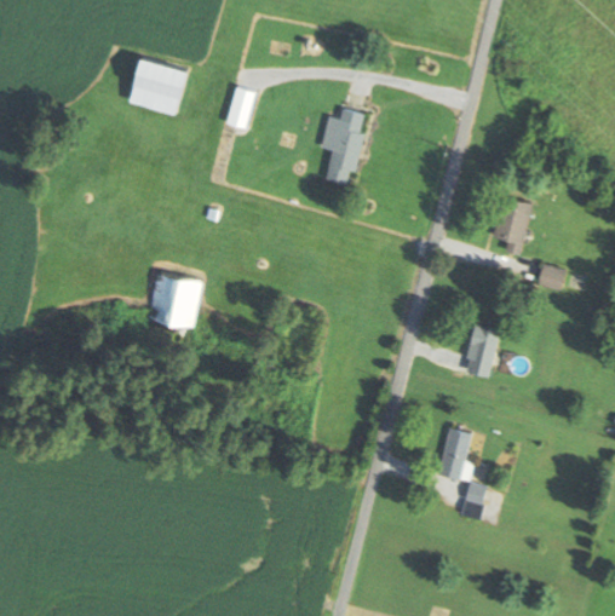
[(193,70),(144,57),(136,87),(184,102),(193,70)]
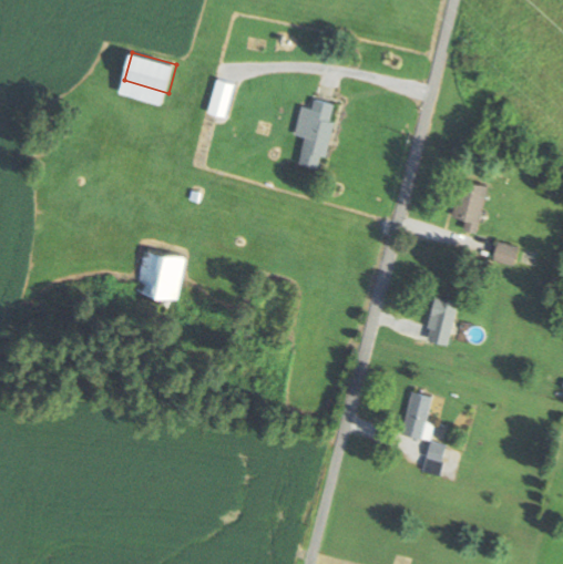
[(235,85),(215,79),(205,114),(225,120),(235,85)]
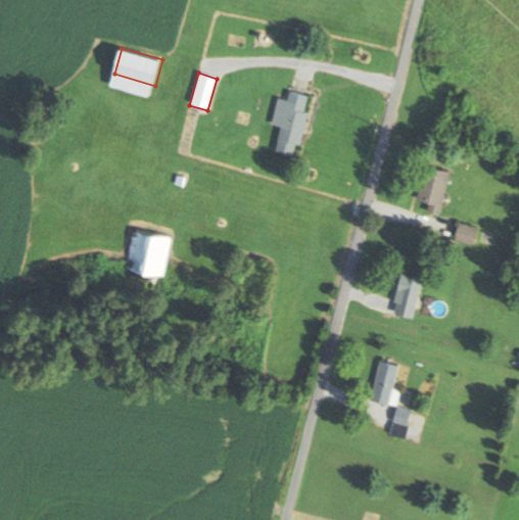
[(275,152),(296,157),(310,97),(288,93),(286,102),(277,99),(271,126),(280,128),(275,152)]
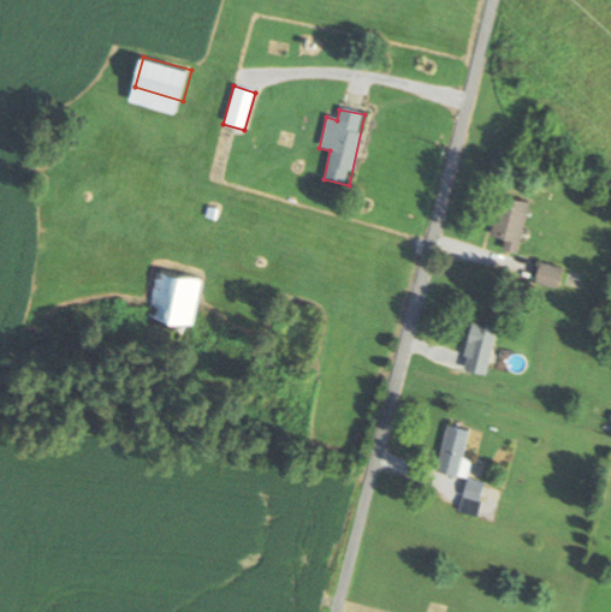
[(491,237),(504,239),(502,251),(518,255),(528,202),(498,196),(491,237)]
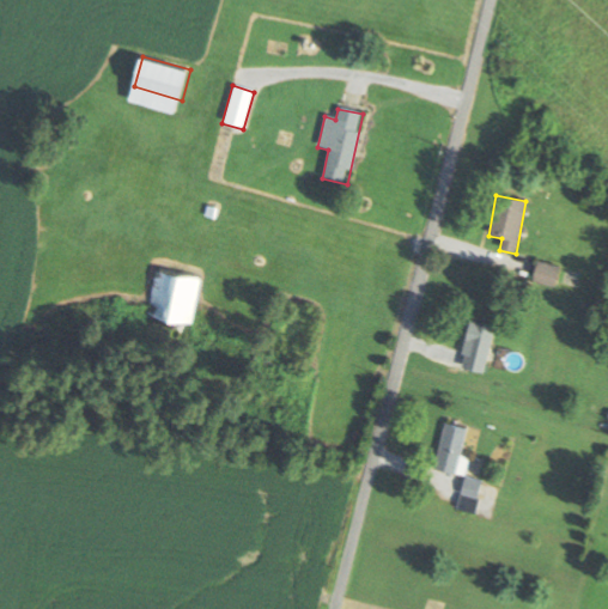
[(189,326),(200,279),(154,268),(144,316),(189,326)]
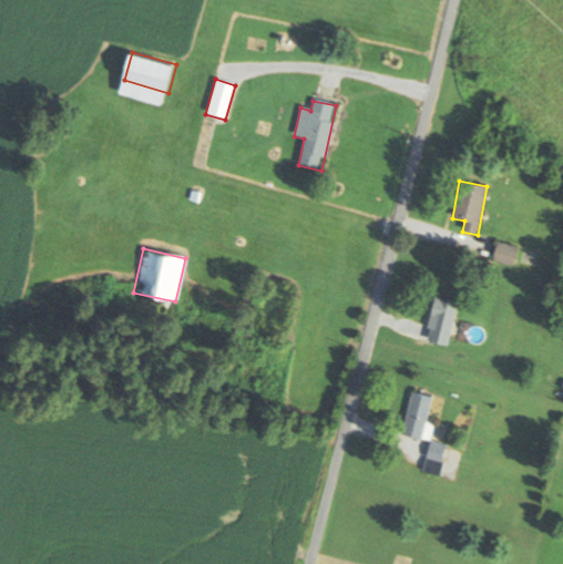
[(458,303),(436,298),(427,341),(449,346),(458,303)]
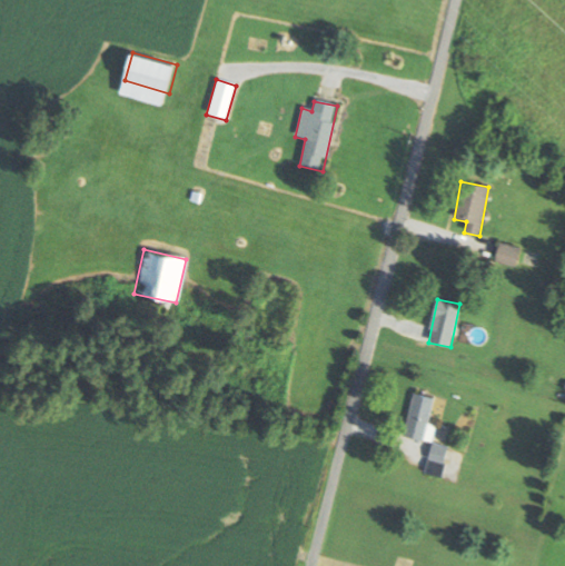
[(403,437),(428,443),(432,426),(428,425),(434,399),(412,395),(403,437)]
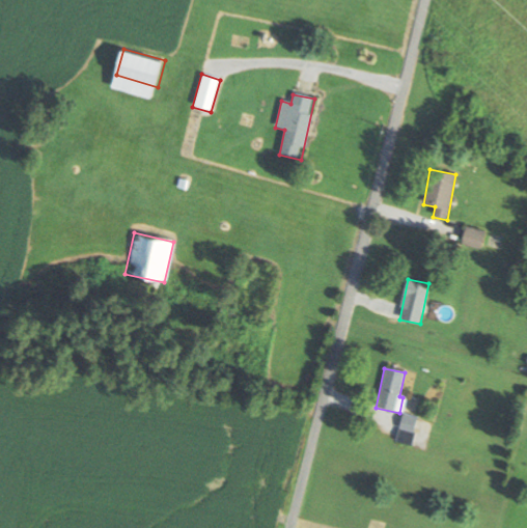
[(413,435),(417,420),(404,416),(398,431),(413,435)]
